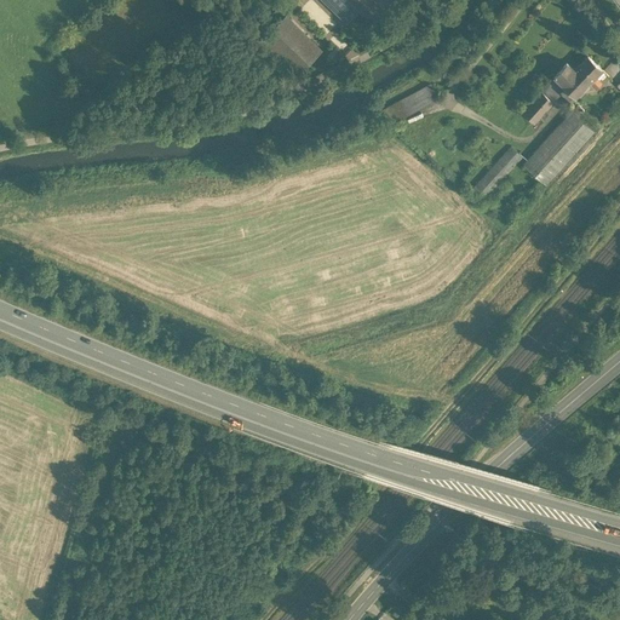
[(322,0),(346,23),(361,9),(354,0),(322,0)]
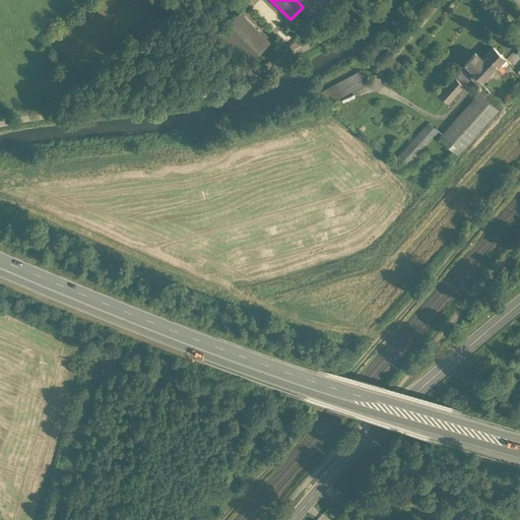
[(340,0),(297,0),(303,7),(314,21),(340,0)]
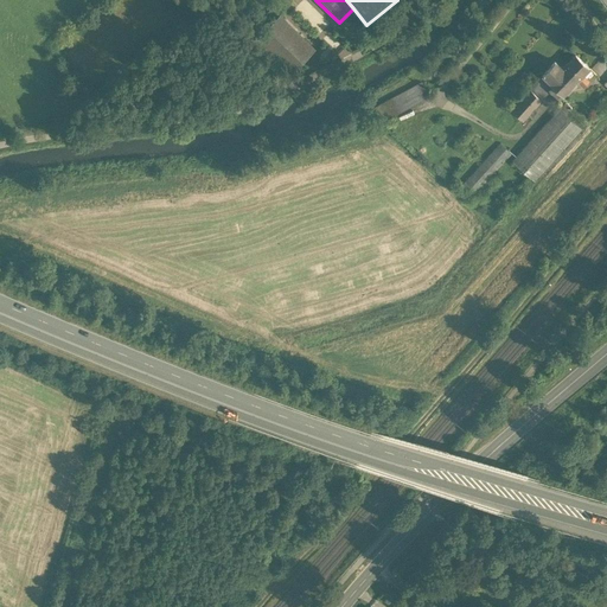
[(312,49),(279,16),(257,37),(291,71),(312,49)]
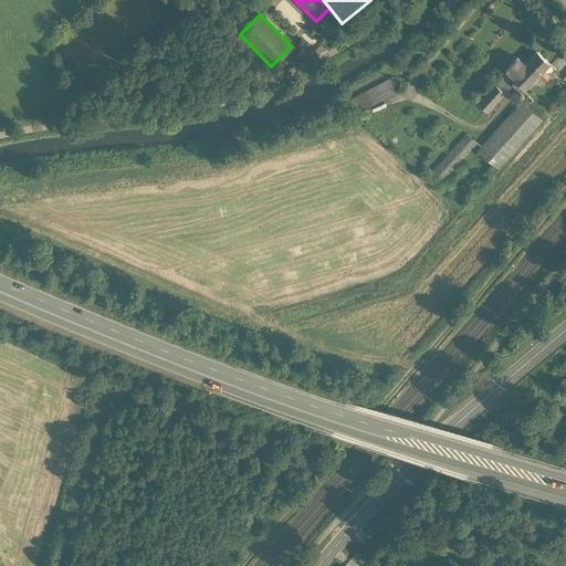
[(524,64),(516,58),(505,69),(505,70),(512,75),(512,76),(515,80),(516,81),(514,84),(523,91),(549,63),(536,51),(524,64)]
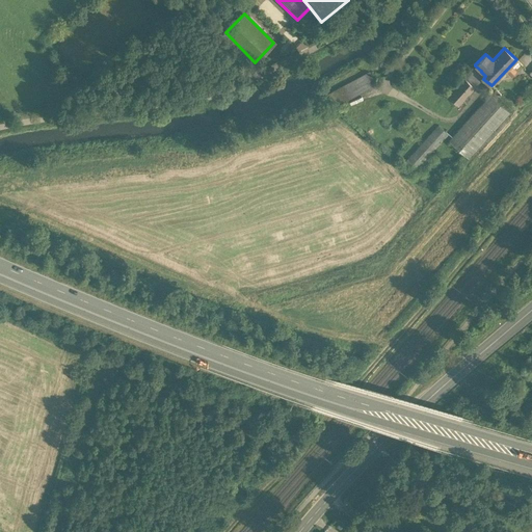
[(464,79),(448,98),(457,106),(484,75),(481,72),(481,71),(475,65),(463,78),(464,79)]
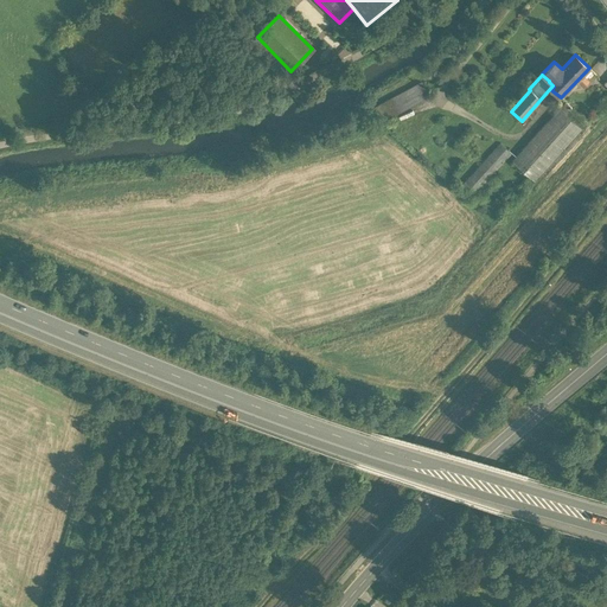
[(421,82),(374,108),(382,121),(428,96),(421,82)]
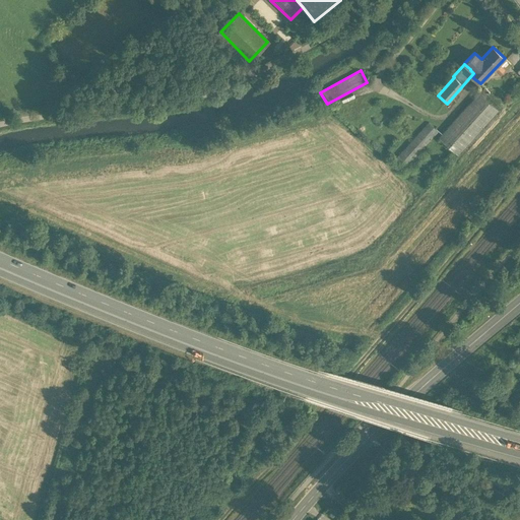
[(484,86),(438,138),(457,155),(499,110),(500,111),(505,106),(484,86)]
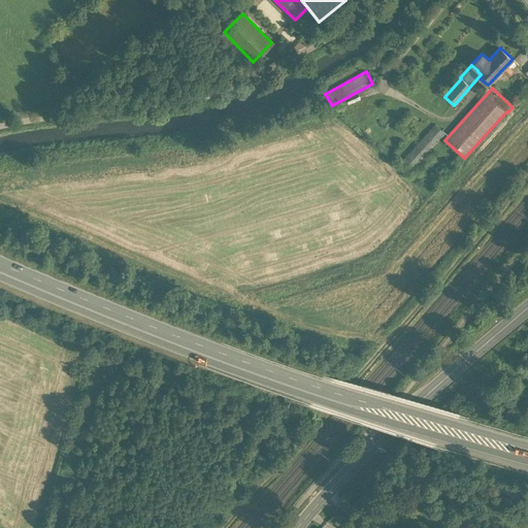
[(435,125),(399,164),(409,173),(446,134),(435,125)]
